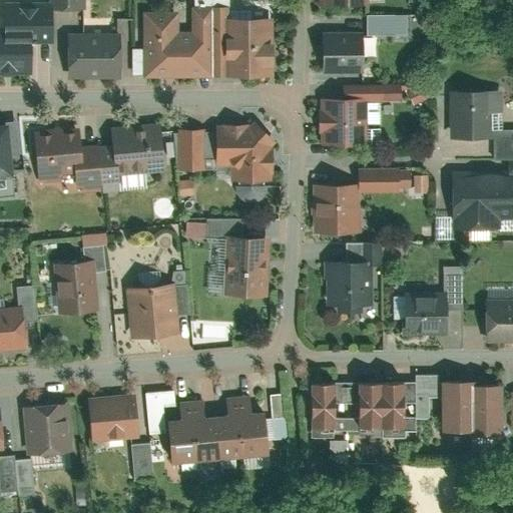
[(4,6),(4,35),(0,34),(0,76),(32,77),(33,43),(48,44),(49,6),(4,6)]
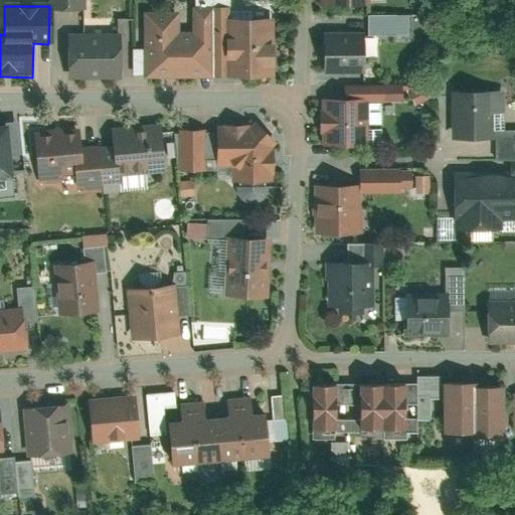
[(191,34),(178,33),(178,13),(143,13),(143,79),(219,79),(219,21),(219,9),(191,9),(191,34)]
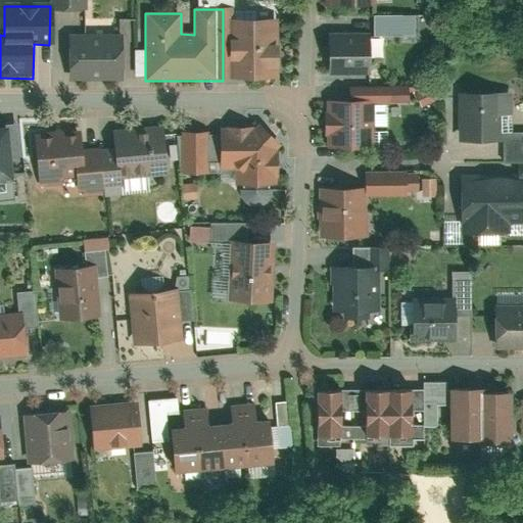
[(376,35),(419,35),(419,13),(376,13),(376,35)]
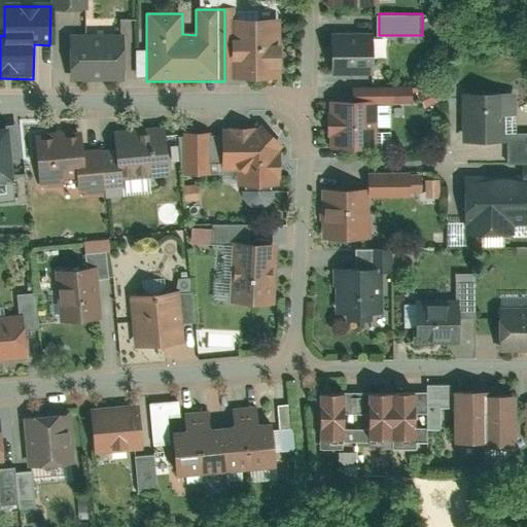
[(224,22),(224,81),(280,81),(280,62),(284,62),(284,41),(280,41),(281,22),(224,22)]
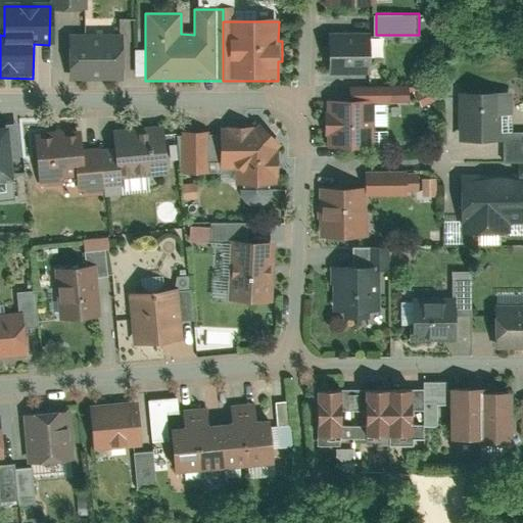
[(66,36),(66,83),(123,84),(123,37),(66,36)]
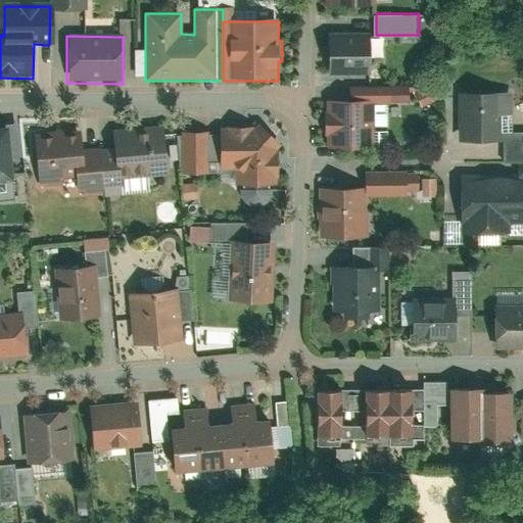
[(369,36),(327,36),(328,77),(369,76),(369,36)]
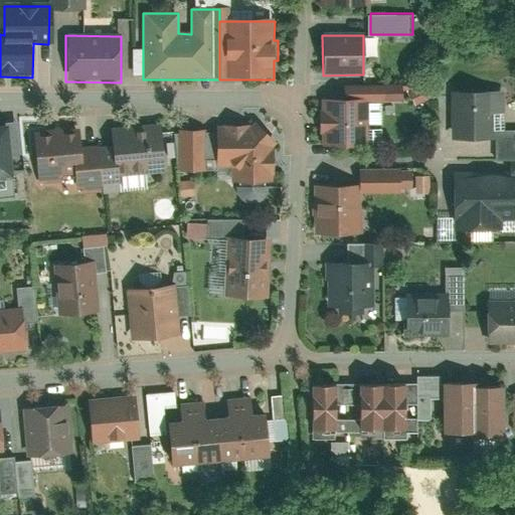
[(449,98),(450,141),(494,141),(493,97),(449,98)]
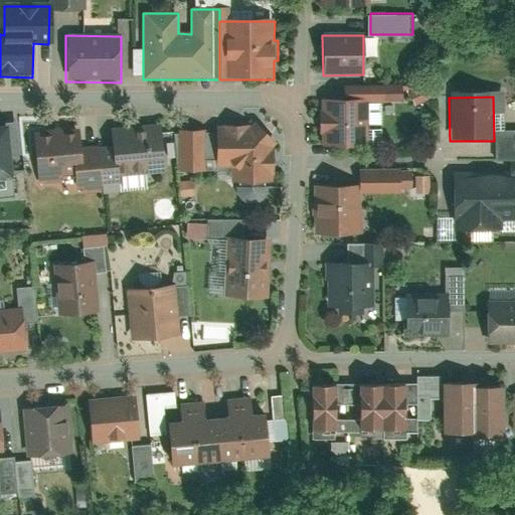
[(325,132),(325,148),(366,147),(365,100),(324,101),(324,116),(321,116),(321,132),(325,132)]
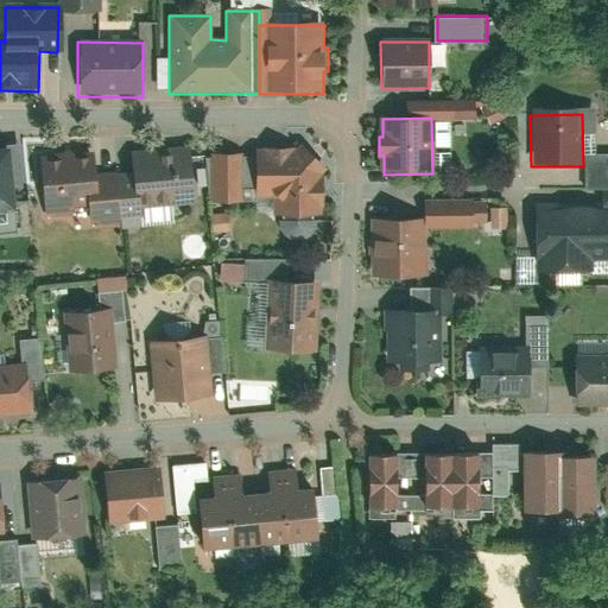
[(0,232),(14,230),(5,135),(0,135),(0,232)]
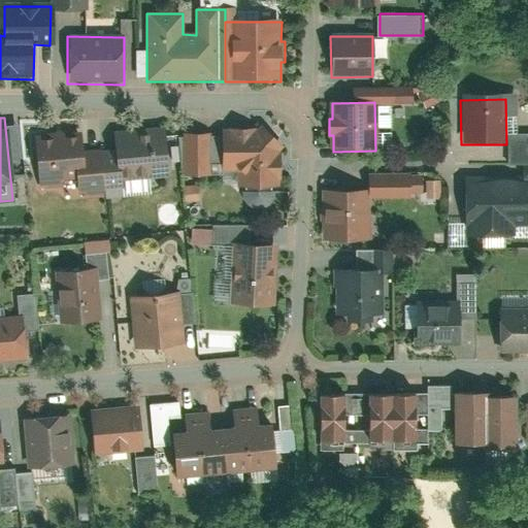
[(111,132),(113,153),(96,154),(99,194),(122,193),(121,180),(170,176),(167,128),(111,132)]
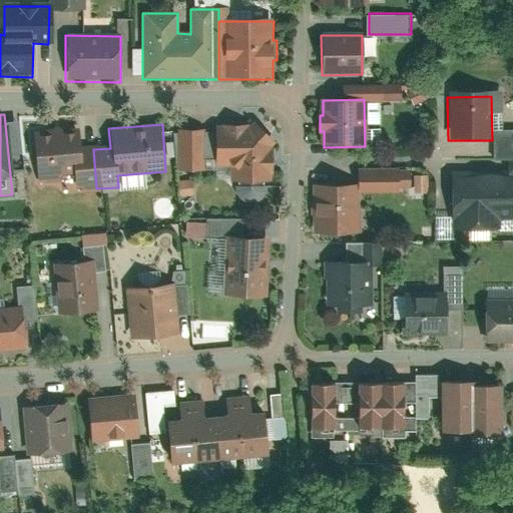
[(275,137),(263,125),(259,129),(249,129),(249,124),(213,124),(213,167),(233,167),(233,185),(277,184),(277,149),(272,149),(272,141),(275,137)]
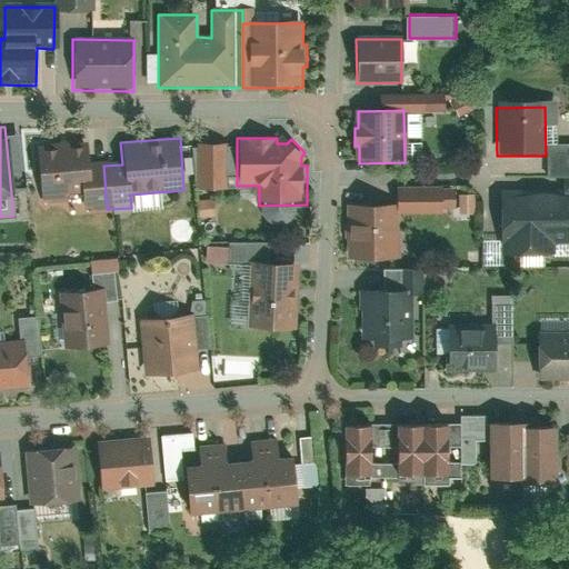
[(107,209),(103,166),(89,167),(87,145),(37,148),(41,207),(77,203),(77,211),(107,209)]
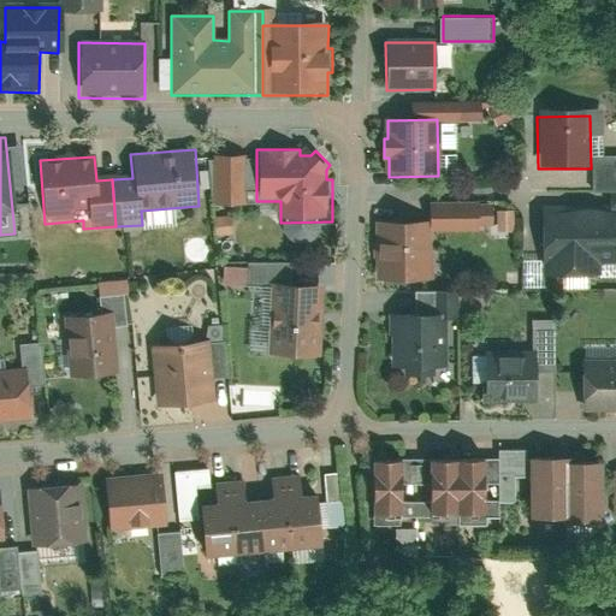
[(615,213),(591,214),(591,208),(542,208),(543,283),(592,282),(592,260),(615,259),(615,213)]
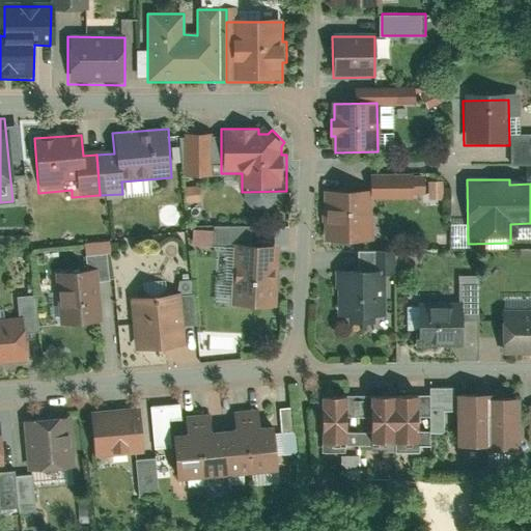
[(368,195),(324,194),(324,243),(367,244),(368,195)]
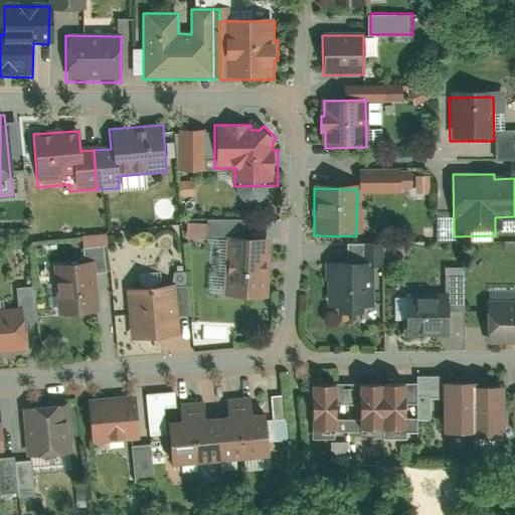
[(271,300),(271,238),(225,238),(225,300),(271,300)]
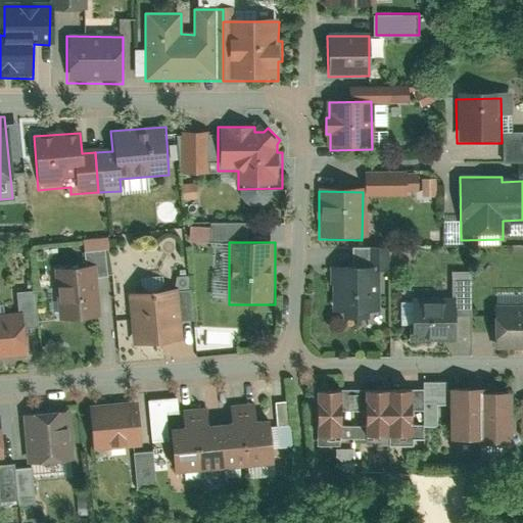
[(99,321),(95,266),(52,270),(56,324),(99,321)]
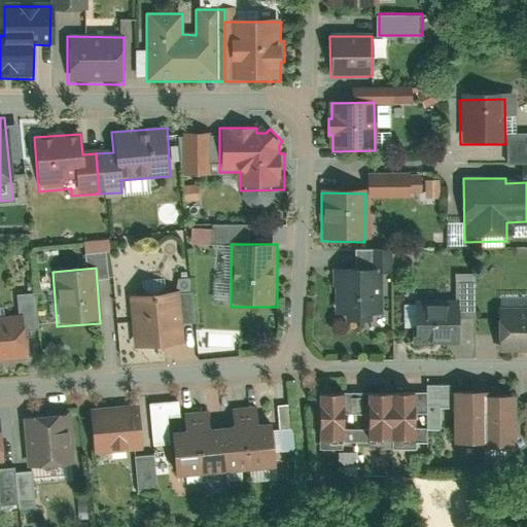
[(377,327),(377,269),(336,269),(335,326),(377,327)]
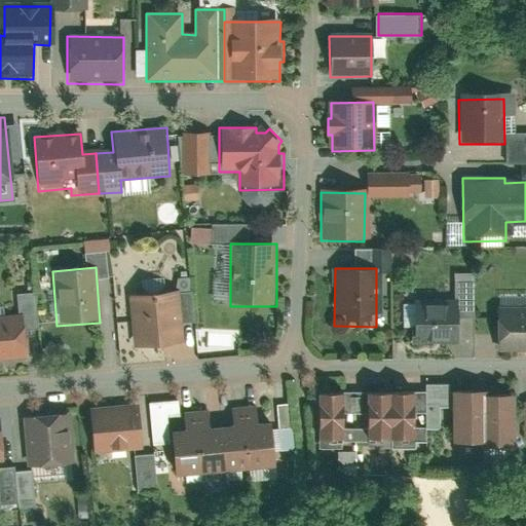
[(182,343),(177,289),(128,293),(134,347),(182,343)]
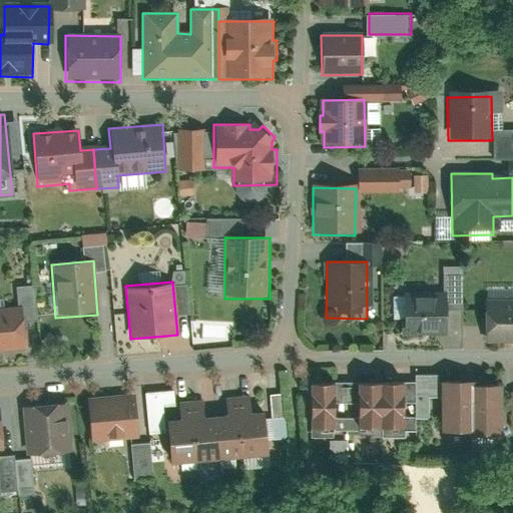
[(404,294),(404,336),(411,336),(411,333),(445,333),(445,295),(404,294)]
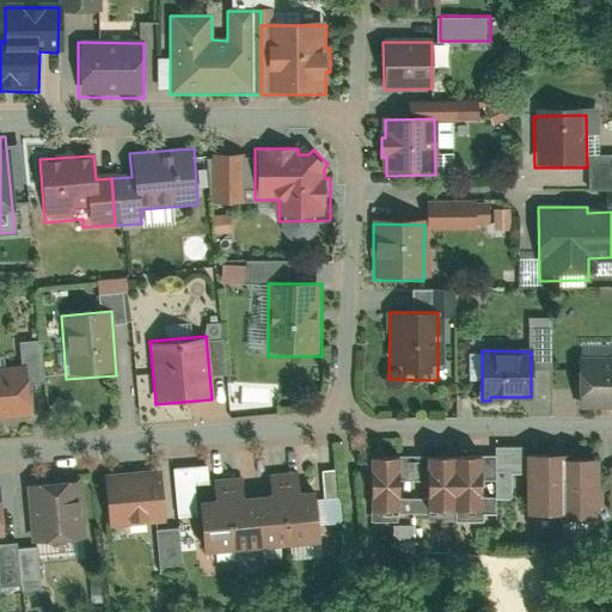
[(611,357),(575,357),(575,410),(611,409),(611,357)]
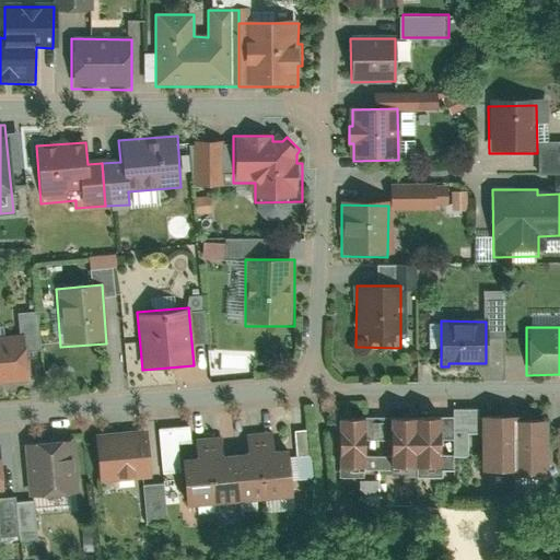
[(0,385),(28,383),(24,336),(0,338),(0,385)]
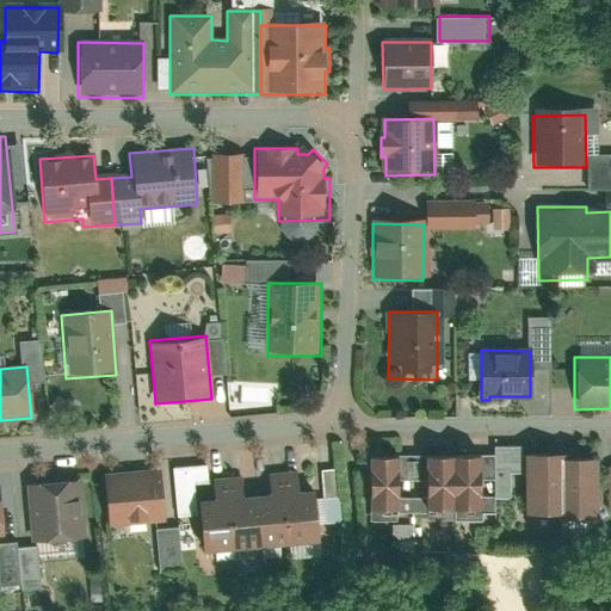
[(486,512),(485,452),(456,454),(457,513),(486,512)]
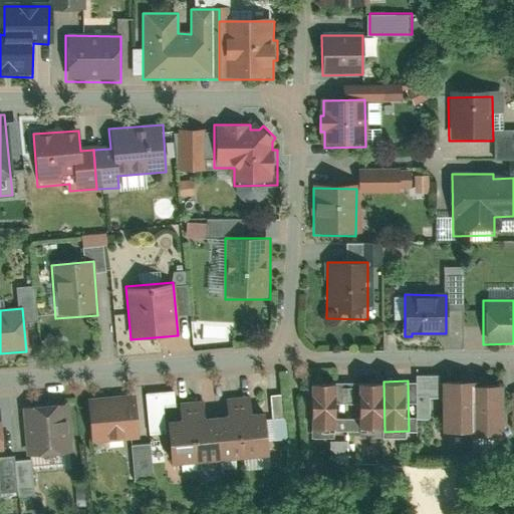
[(384,432),(383,381),(360,381),(361,432),(384,432)]
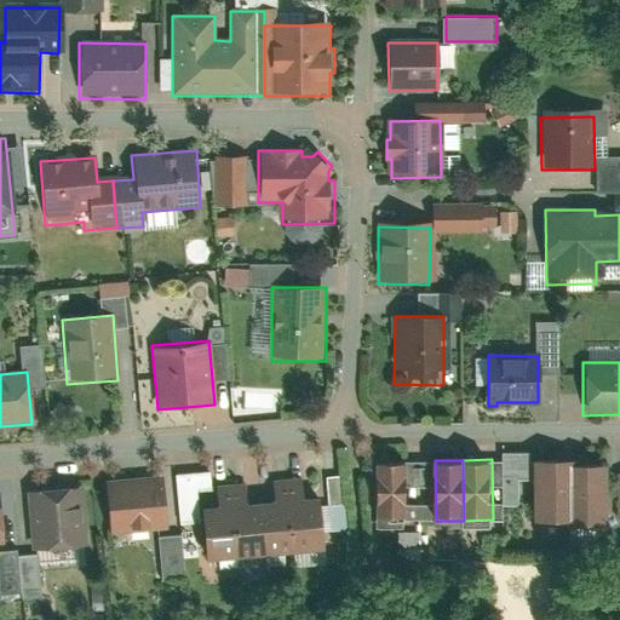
[(567,524),(566,464),(566,460),(530,460),(532,524),(567,524)]
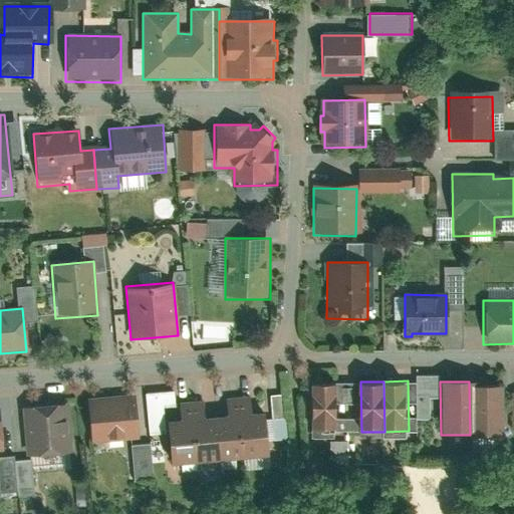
[(335,434),(334,382),(307,383),(308,435),(335,434)]
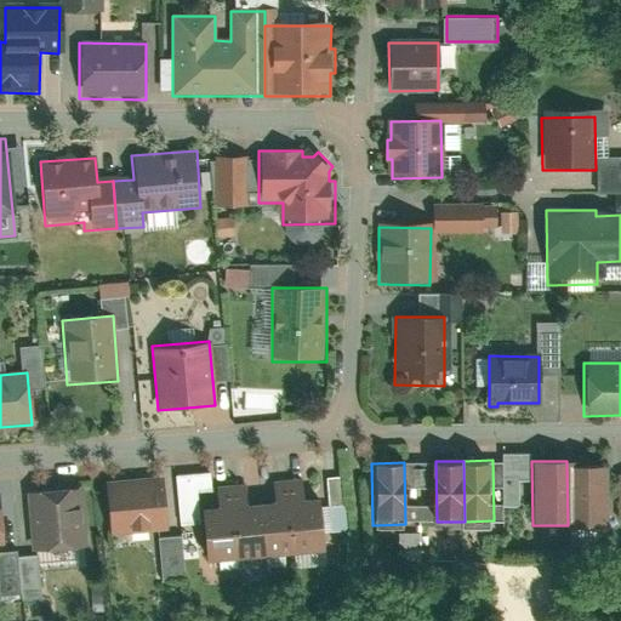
[(605,529),(604,465),(567,465),(568,525),(568,529),(605,529)]
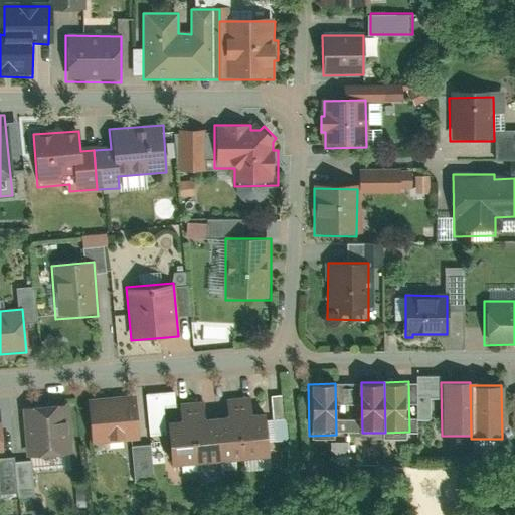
[(140,438),(136,394),(87,399),(91,443),(140,438)]
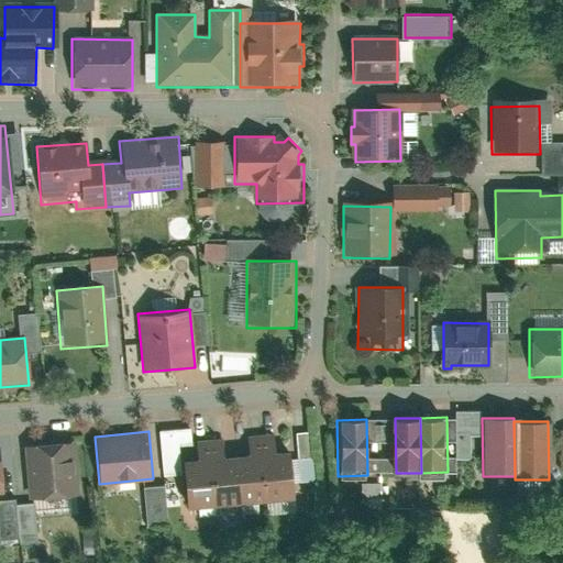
[(266,505),(293,503),(288,454),(276,455),(274,433),(261,434),(266,505)]
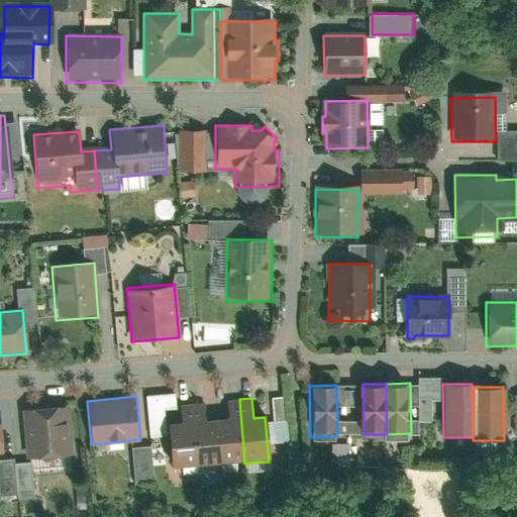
[(244,463),(239,399),(227,400),(228,420),(217,421),(221,466),(244,463)]
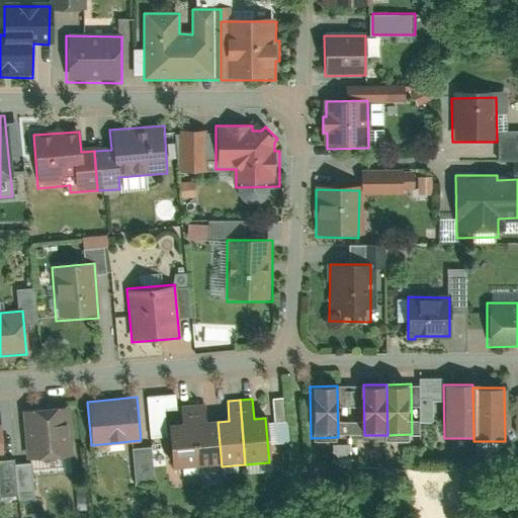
[(222,466),(218,422),(206,423),(205,404),(192,405),(198,468),(222,466)]
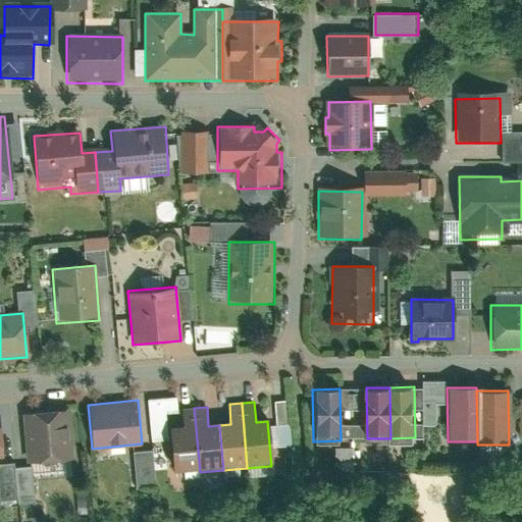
[(200,472),(194,408),(180,410),(183,428),(167,429),(171,474),(200,472)]
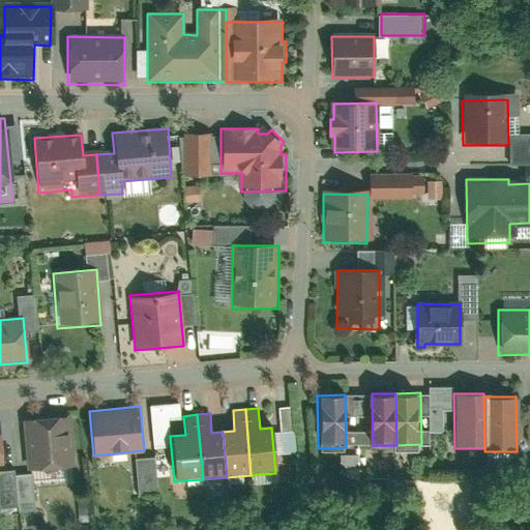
[(76,467),(70,415),(22,419),(26,471),(76,467)]
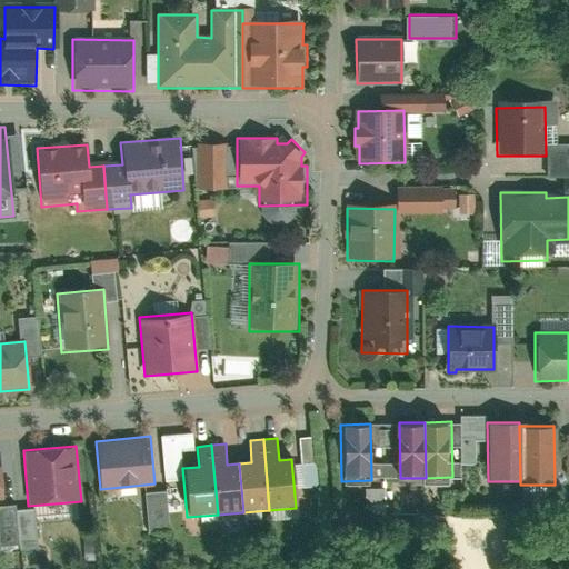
[(152,529),(173,528),(171,489),(150,490),(152,529)]
